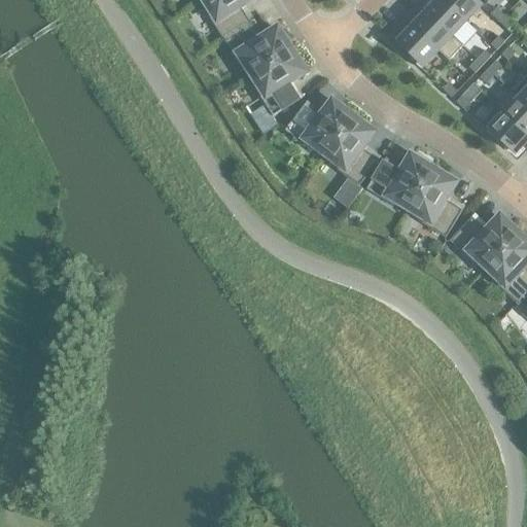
[(204,0),(212,12),(208,15),(223,41),(251,24),(240,7),(251,0),(204,0)]
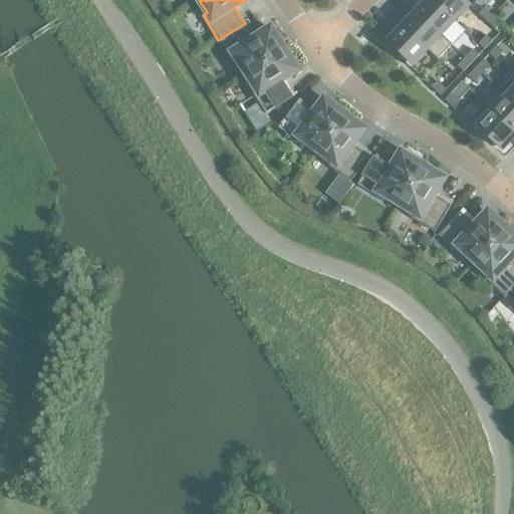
[(455,22),(431,0),(427,0),(416,12),(442,36),(455,22)]
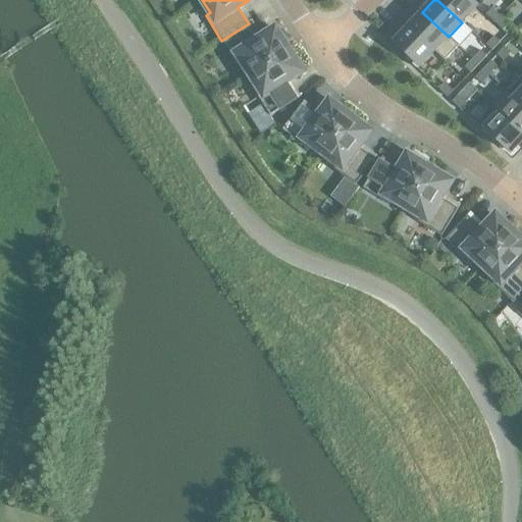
[(477,7),(469,0),(437,0),(462,22),(477,7)]
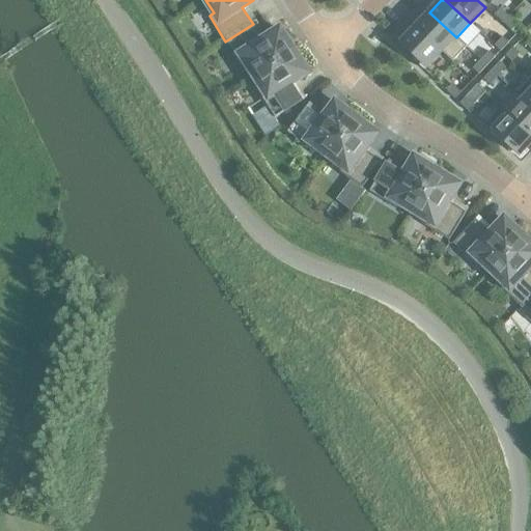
[(495,16),(503,24),(509,18),(500,9),(495,16)]
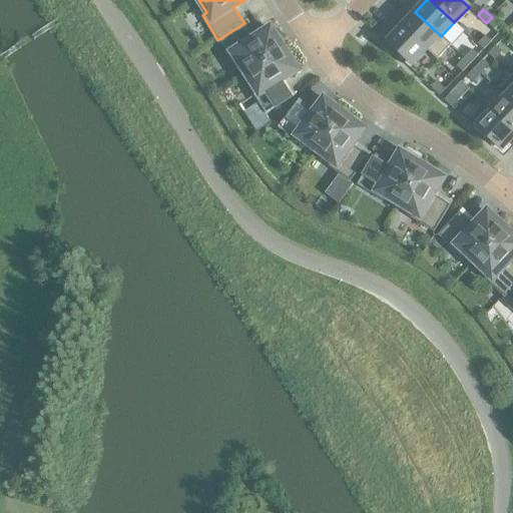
[(441,36),(415,12),(402,26),(428,50),(441,36)]
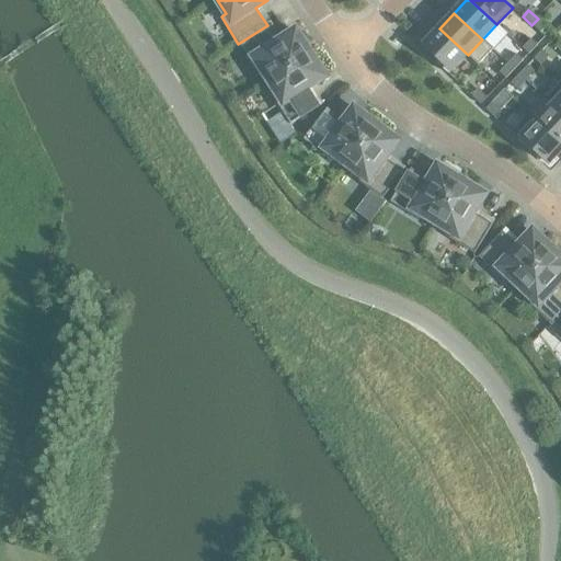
[(547,27),(538,19),(531,25),(540,34),(547,27)]
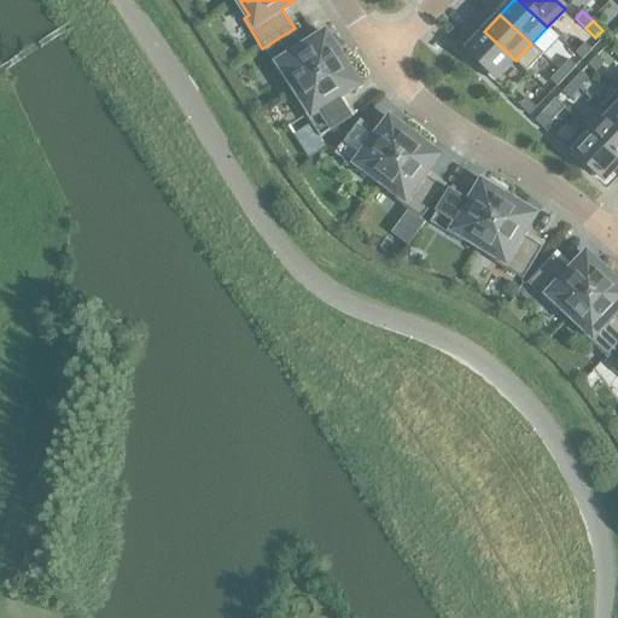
[(297,89),(345,58),(336,44),(333,46),(326,35),(307,47),(295,28),(262,48),(281,77),(287,75),(297,89)]
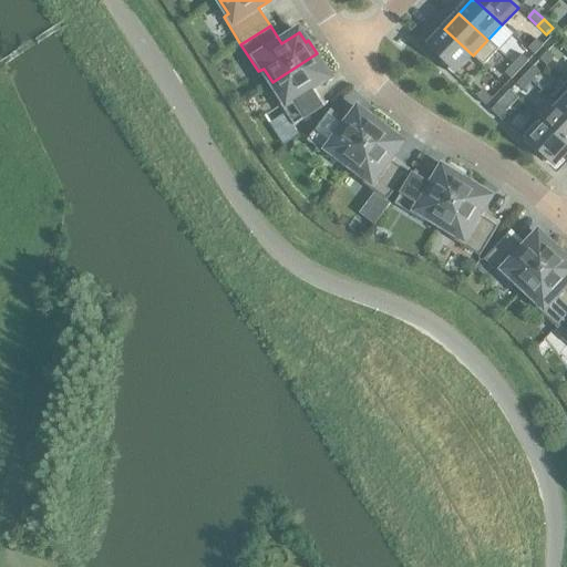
[(453,75),(473,55),(444,29),(429,45),(444,61),(442,64),(453,75)]
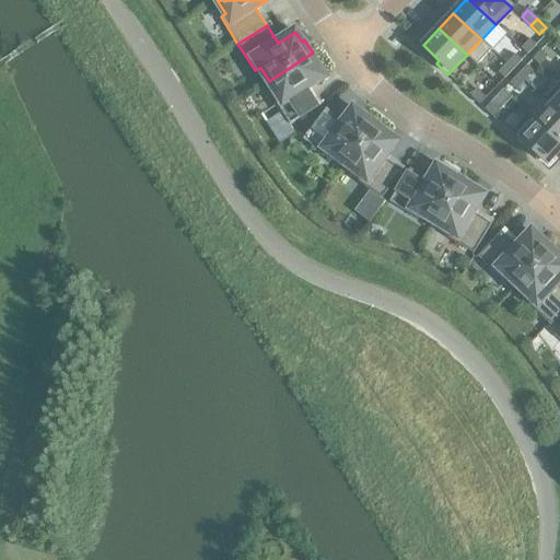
[(522,48),(528,55),(537,46),(531,39),(522,48)]
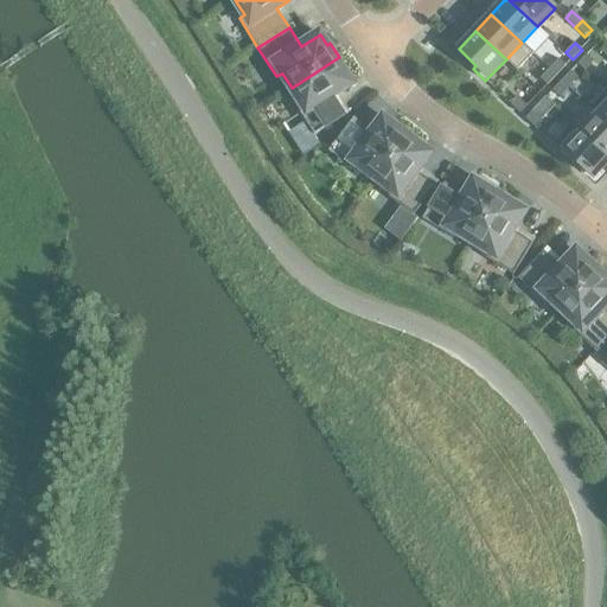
[(585,71),(594,62),(587,55),(577,64),(585,71)]
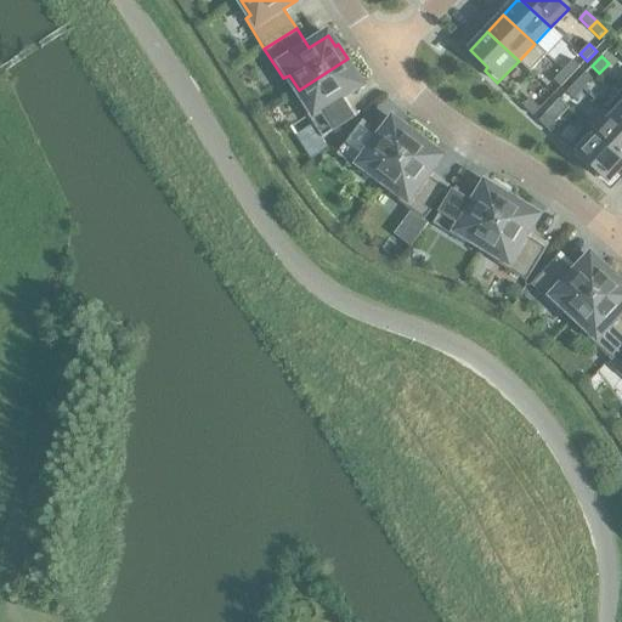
[(356,73),(348,58),(299,90),(309,105),(303,108),(322,140),(355,119),(341,99),(361,86),(354,75),(356,73)]
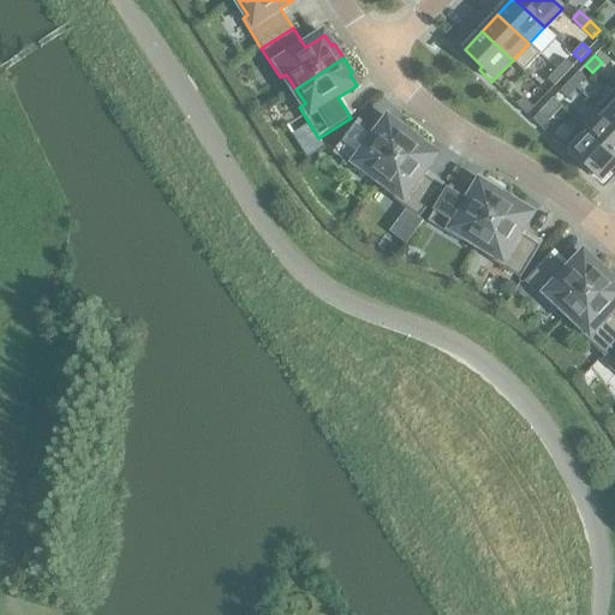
[(566,60),(557,70),(565,77),(573,67),(566,60)]
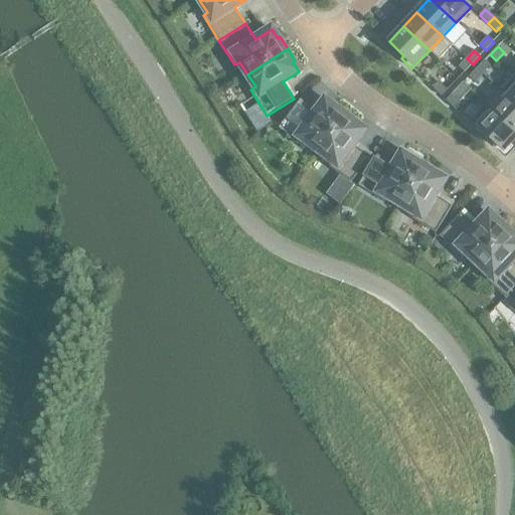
[(465,72),(473,64),(467,58),(459,67),(465,72)]
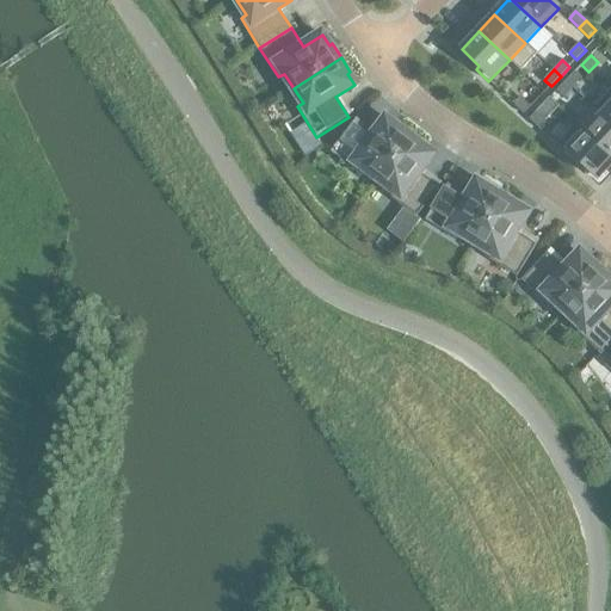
[(582,79),(575,72),(566,81),(573,88),(582,79)]
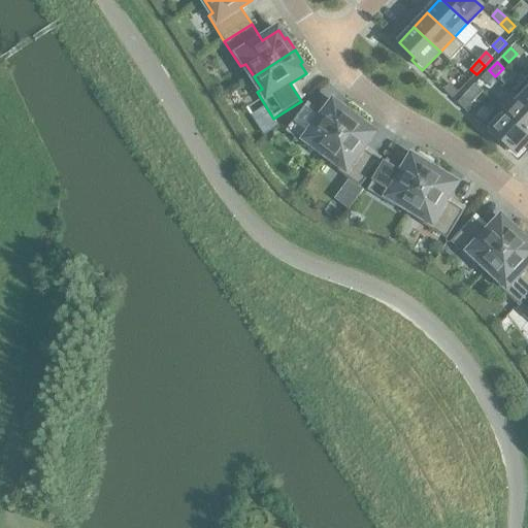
[(487,85),(495,76),(489,70),(481,79),(487,85)]
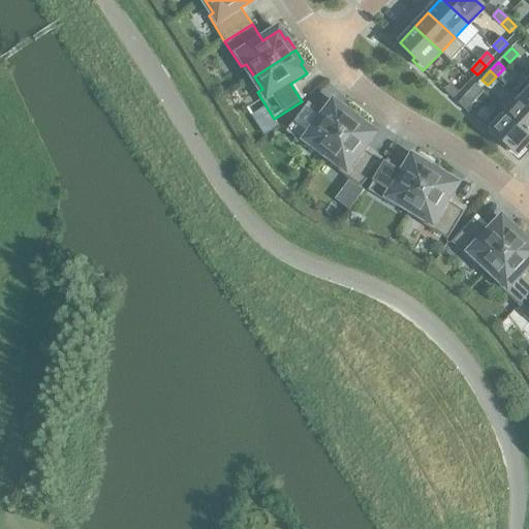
[(450,85),(445,92),(454,99),(460,93),(450,85)]
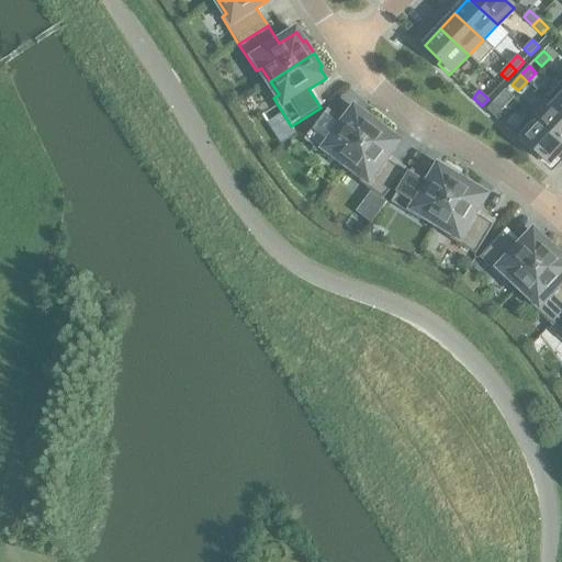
[(561,114),(553,107),(553,105),(546,98),(530,115),(538,122),(561,144),(561,114)]
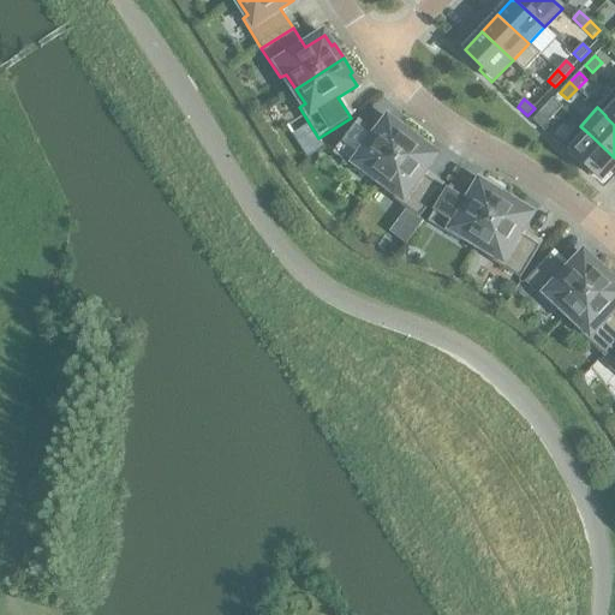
[(549,123),(539,113),(532,121),(542,130),(549,123)]
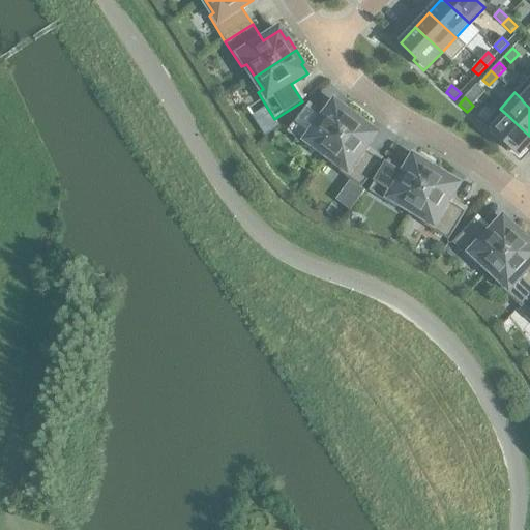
[(327,156),(357,117),(346,108),(344,110),(334,104),(323,119),(306,107),(287,133),(312,151),(316,147),(327,156)]
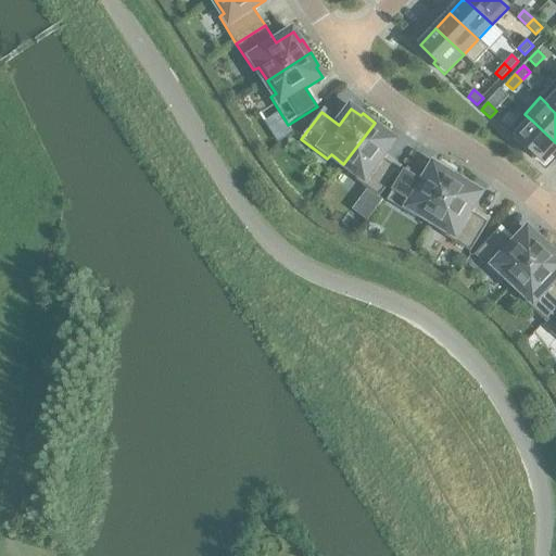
[(555,142),(532,121),(514,140),(526,151),(528,148),(544,163),(555,150),(555,142)]
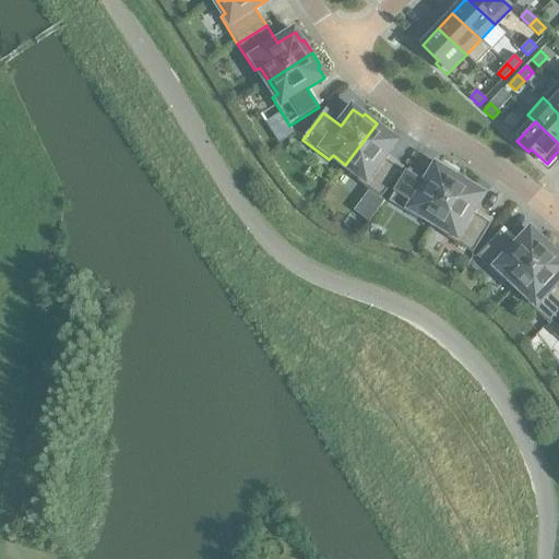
[(389,132),(377,123),(345,165),(358,175),(355,179),(381,199),(402,171),(384,158),(396,142),(388,134),(389,132)]
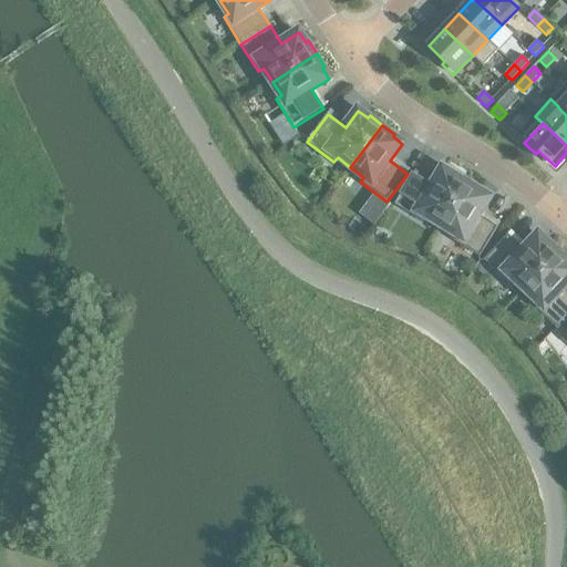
[(441,226),(467,181),(454,173),(453,175),(443,169),(432,187),(413,175),(395,205),(423,223),(426,217),(441,226)]
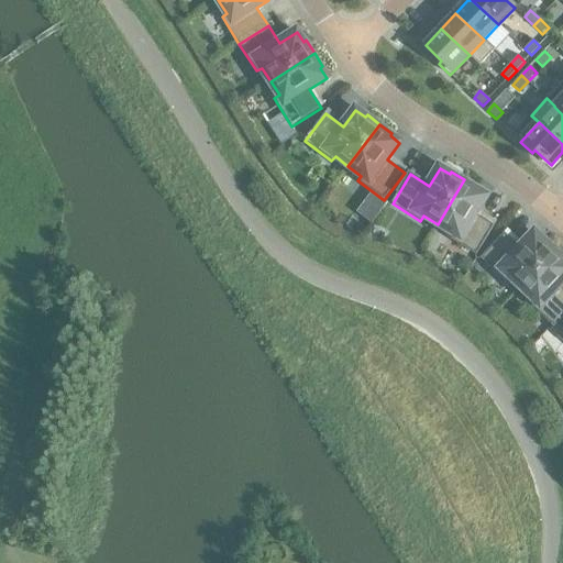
[(477,188),(464,179),(438,224),(451,233),(448,238),(476,255),(495,225),(475,214),(486,196),(476,190),(477,188)]
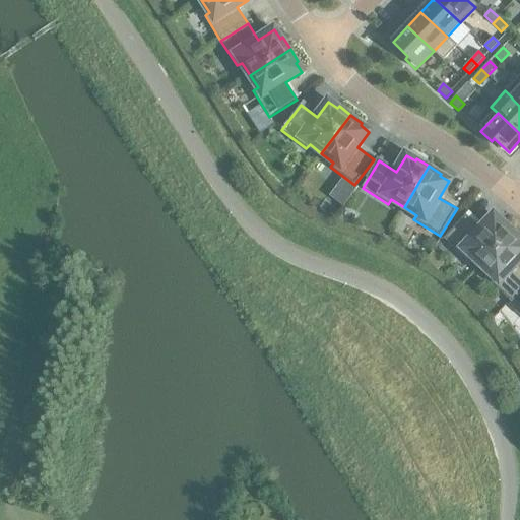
[(480,266),(514,231),(504,220),(502,222),(494,215),(480,230),(466,215),(444,239),(466,259),(470,256),(480,266)]
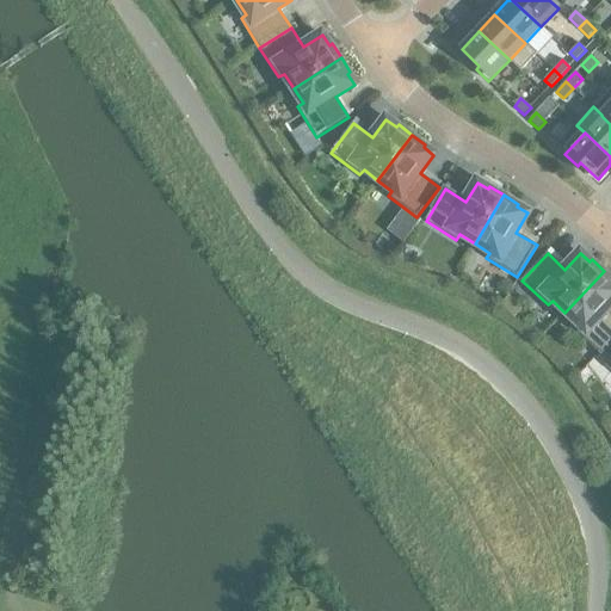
[(610,277),(604,271),(565,313),(578,325),(574,329),(599,353),(610,340),(610,313),(608,310),(610,307),(610,277)]
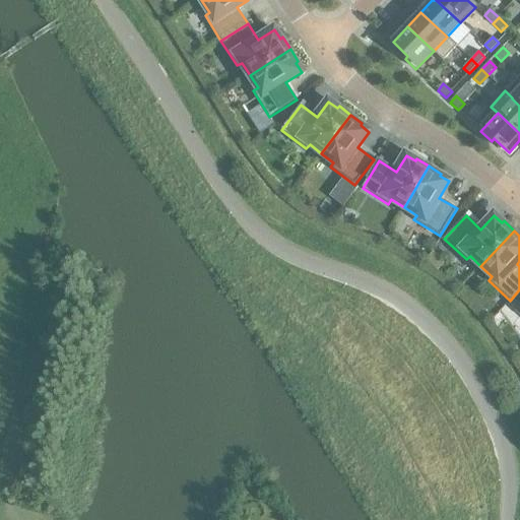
[(519,289),(510,301),(519,310),(519,289)]
